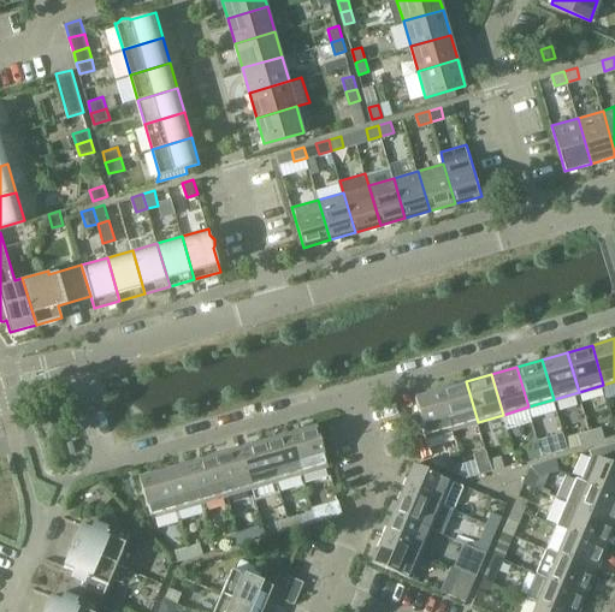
[(466,381),(442,388),(453,429),(478,422),(466,381)]
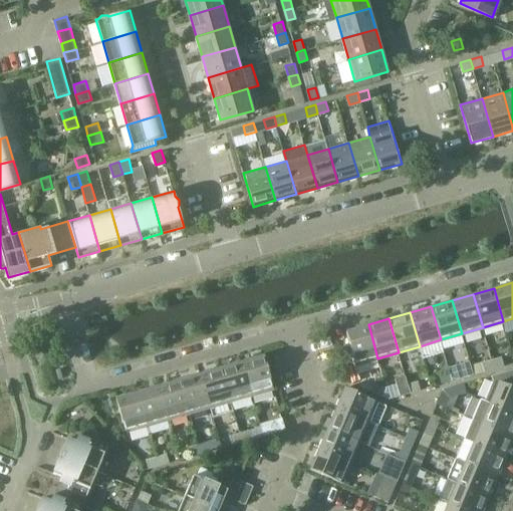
[(356,364),(377,358),(368,324),(346,330),(356,364)]
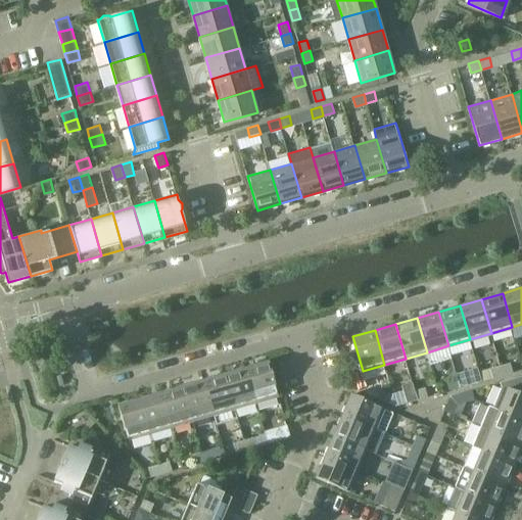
[(269,361),(246,368),(256,402),(279,395),(269,361)]
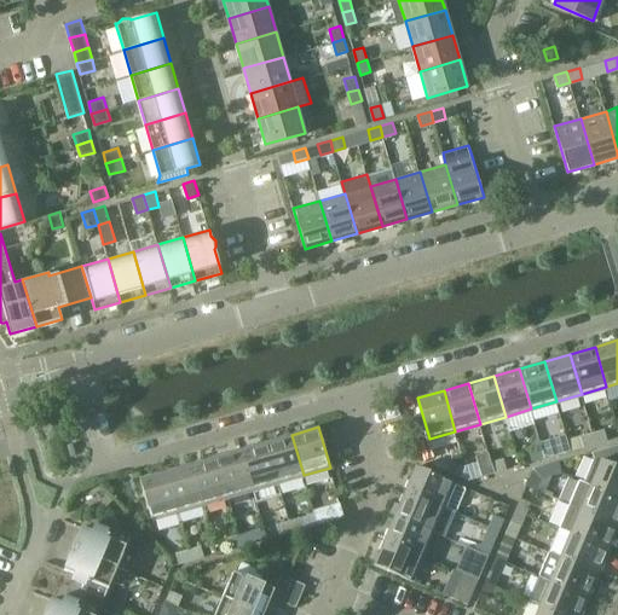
[(605,429),(593,433),(595,442),(607,439),(605,429)]
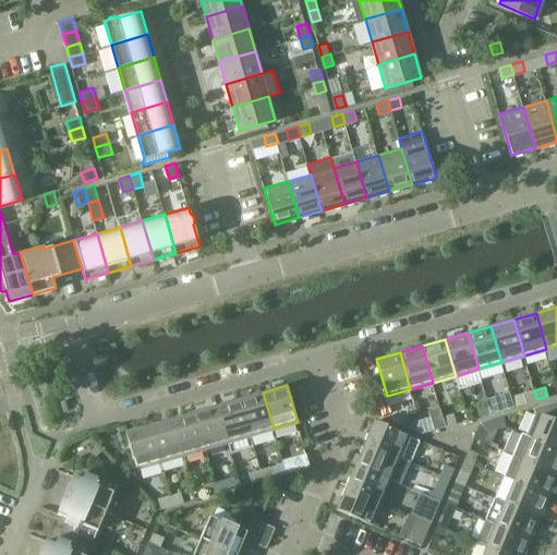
[(522,393),(525,402),(536,399),(534,390),(522,393)]
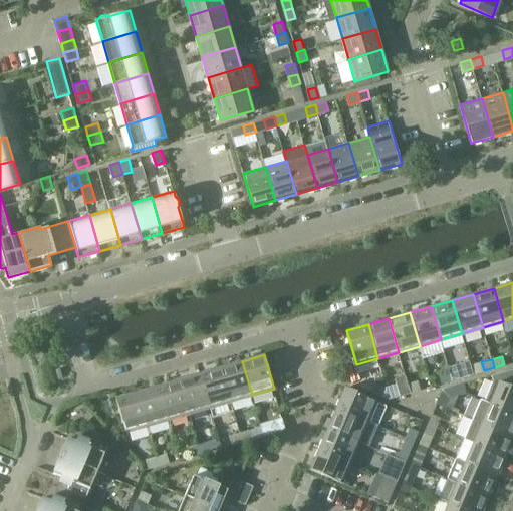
[(448,366),(450,371),(452,379),(473,373),(469,360),(448,366)]
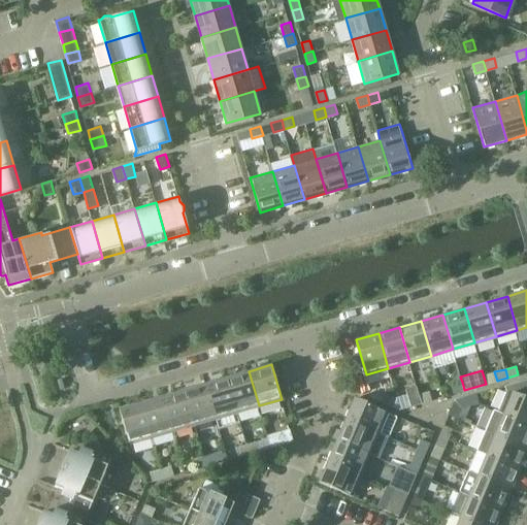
[(249,371),(227,378),(237,412),(259,405),(249,371)]
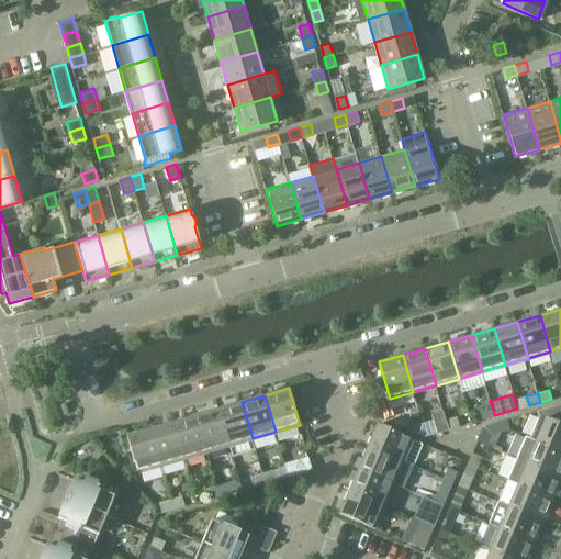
[(242,402),(220,409),(229,445),(253,438),(242,402)]
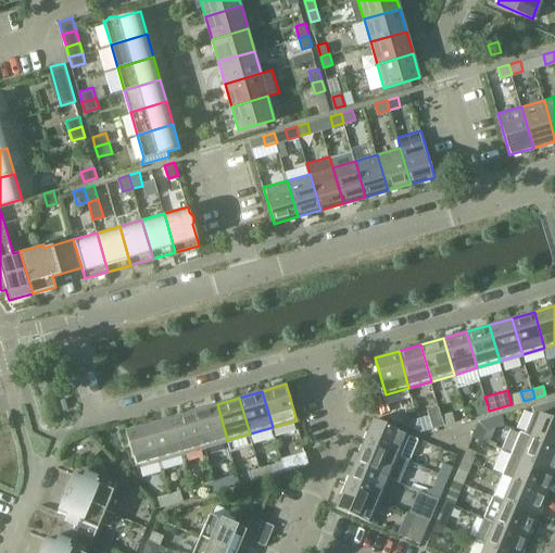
[(525,432),(554,444),(554,399),(531,405),(533,412),(525,432)]
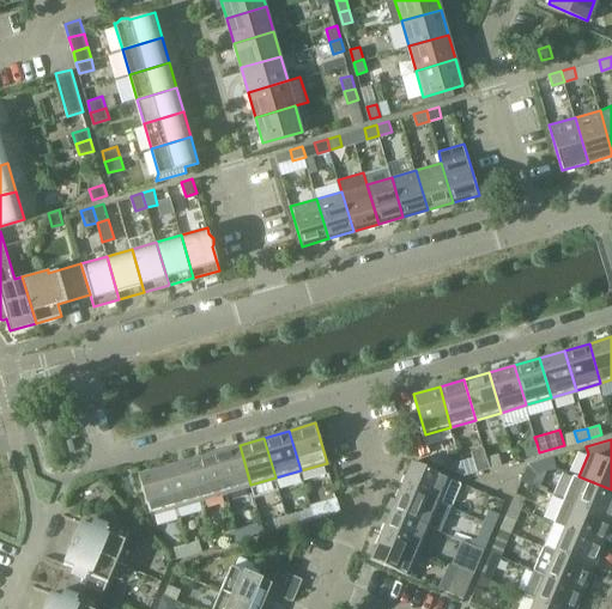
[(525,446),(527,456),(539,452),(537,443),(525,446)]
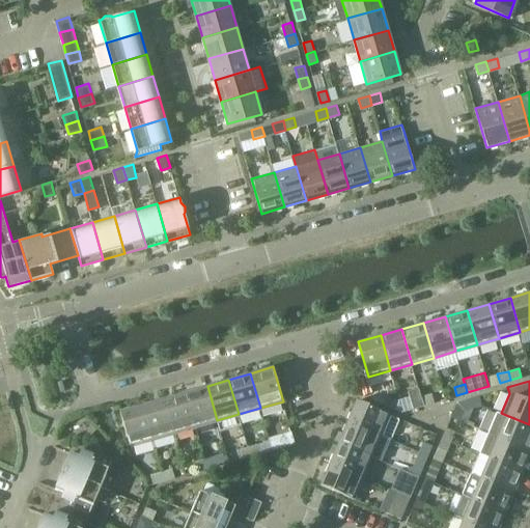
[(207,386),(186,392),(196,426),(217,420),(207,386)]
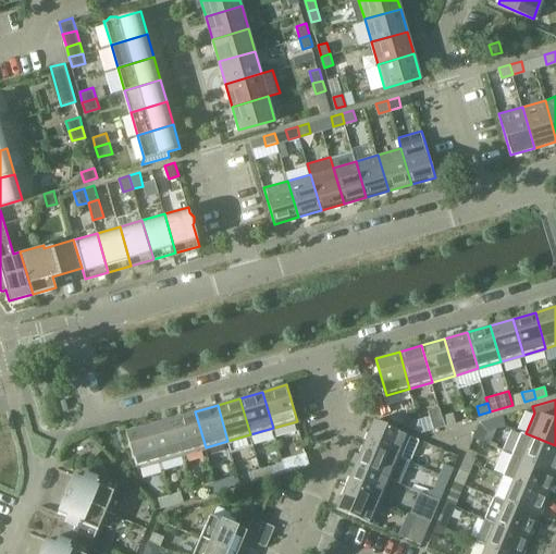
[(195,411),(172,418),(183,454),(206,447),(195,411)]
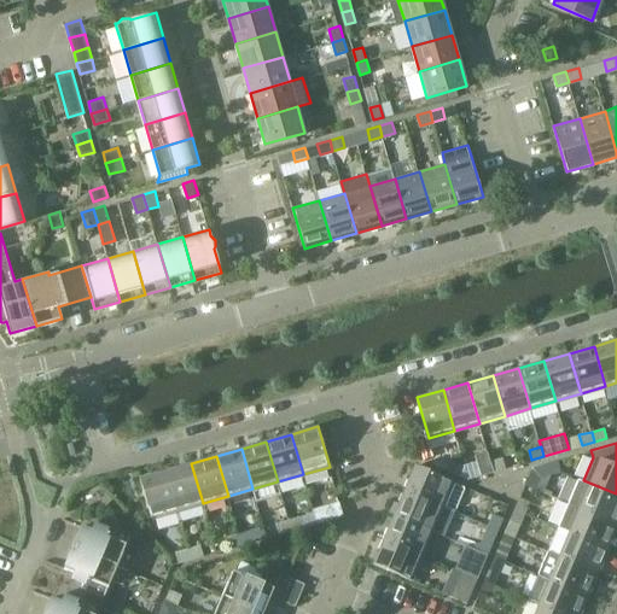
[(502,457),(490,461),(494,471),(506,467),(502,457)]
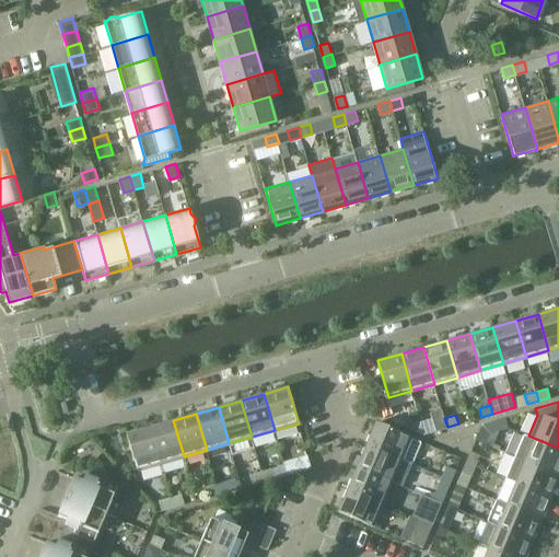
[(509,427),(505,417),(495,420),(497,429),(509,427)]
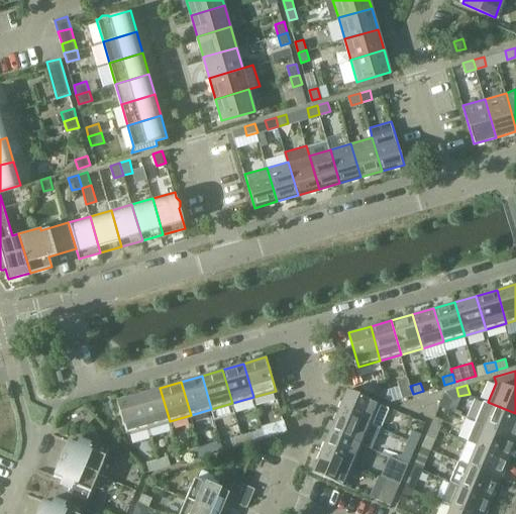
[(376,394),(386,398),(389,390),(379,386),(376,394)]
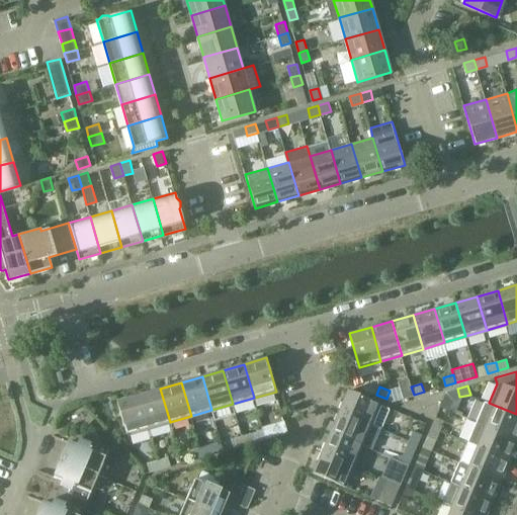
[(401,390),(404,398),(414,395),(411,387),(401,390)]
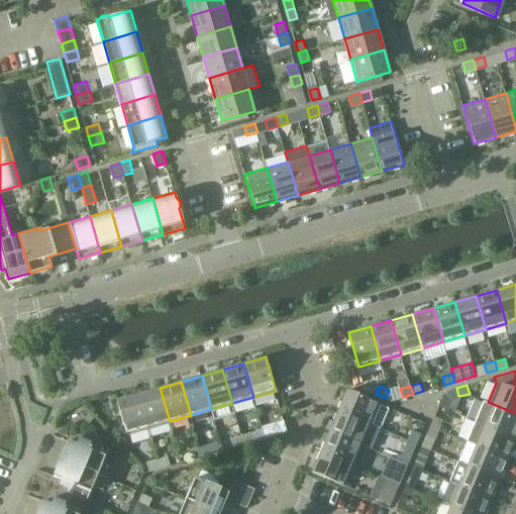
[(160,388),(138,394),(148,427),(170,421),(160,388)]
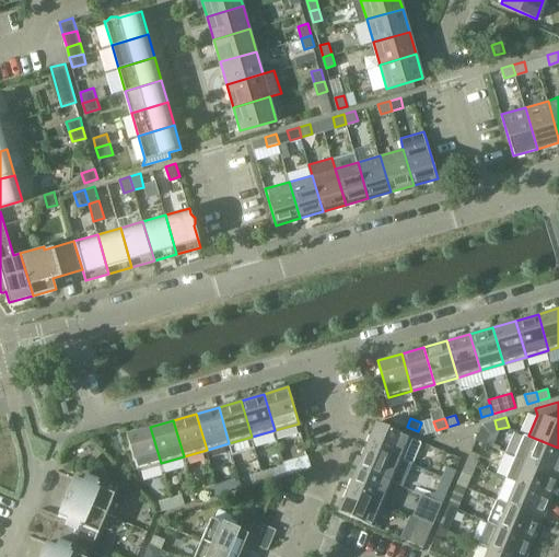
[(486,432),(497,429),(495,420),(484,424),(486,432)]
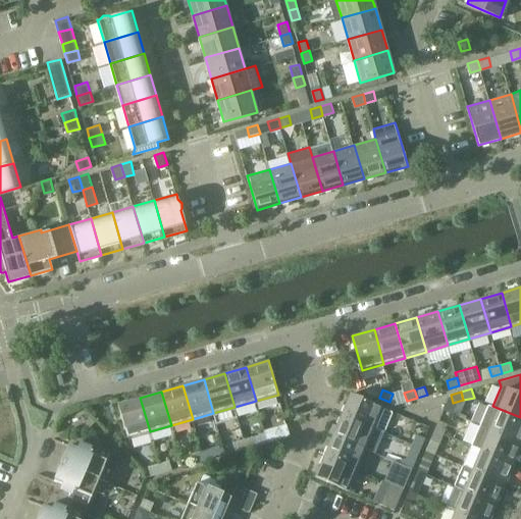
[(351,393),(342,414),(374,427),(385,432),(395,411),(351,393)]
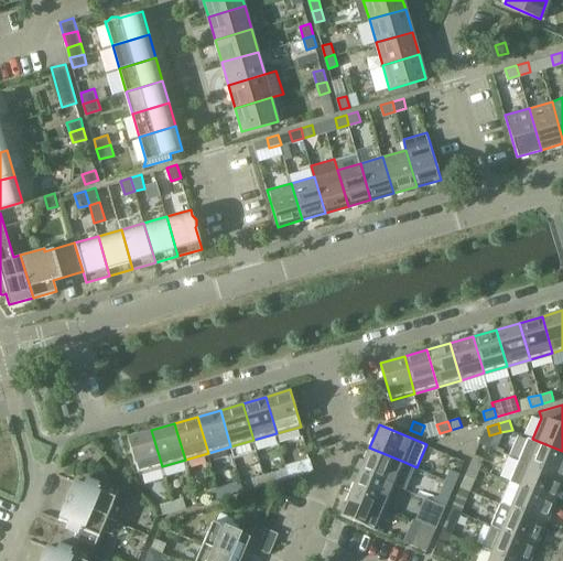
[(138,473),(162,466),(151,430),(128,437),(138,473)]
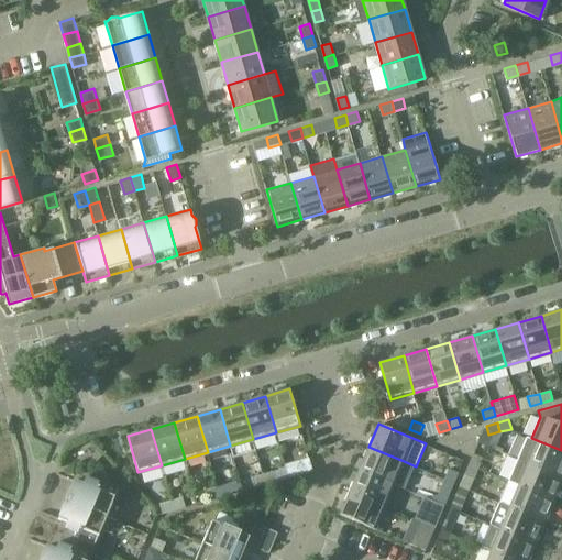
[(531,438),(527,436),(518,458),(561,476),(561,450),(531,438)]
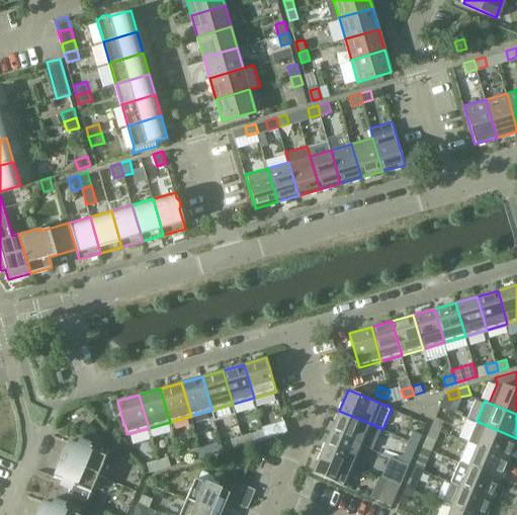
[(339,411),(331,431),(363,444),(371,424),(339,411)]
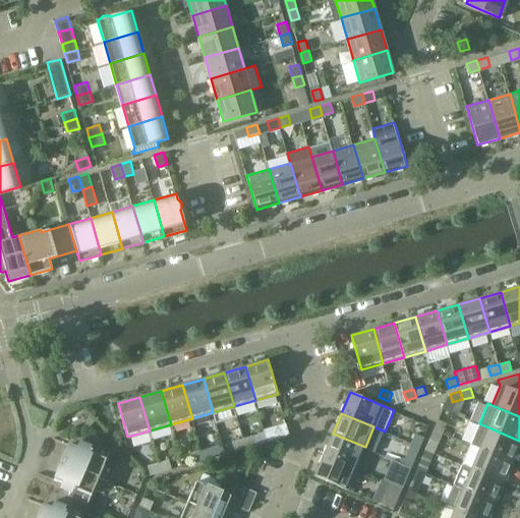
[(439,418),(434,428),(443,432),(447,422),(439,418)]
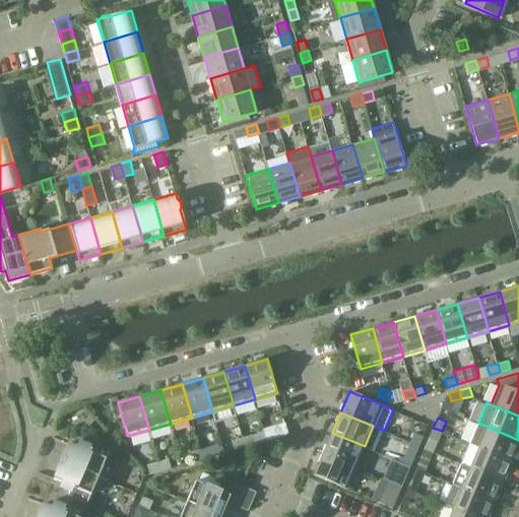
[(263,428),(266,440),(288,433),(285,422),(263,428)]
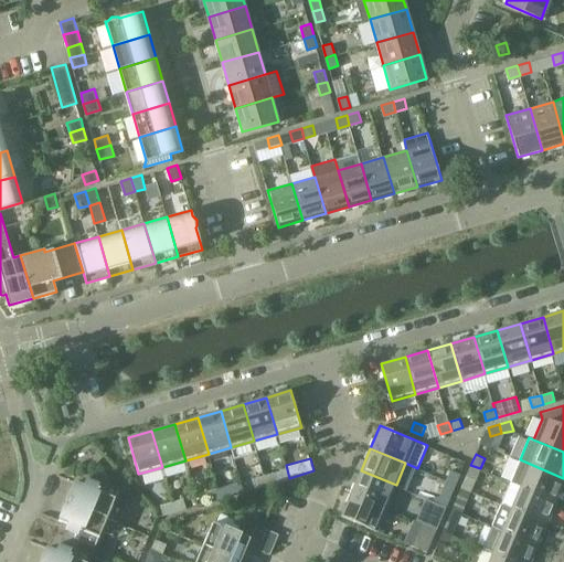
[(510,481),(521,486),(556,500),(563,483),(563,478),(520,459),(510,481)]
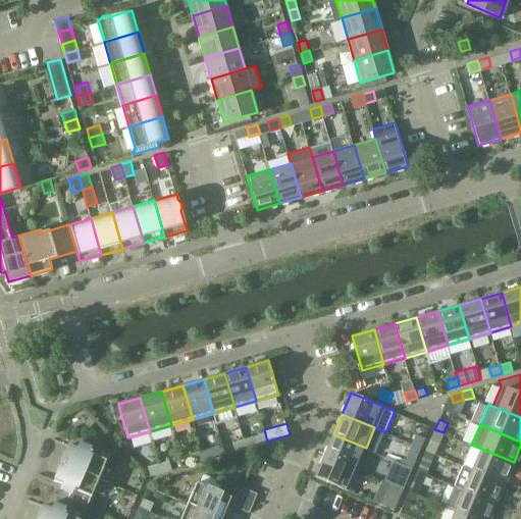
[(438,443),(444,432),(434,429),(430,439),(438,443)]
